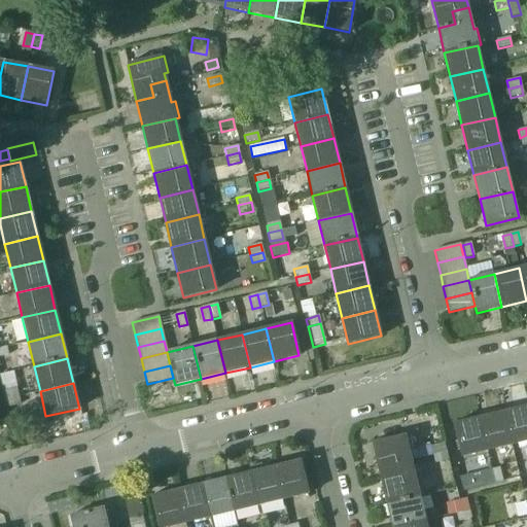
[(3,391),(5,399),(18,396),(16,388),(3,391)]
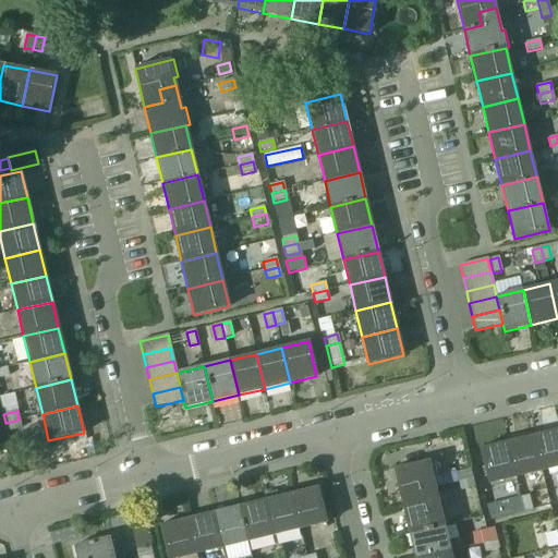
[(19,420),(5,423),(8,432),(21,428),(19,420)]
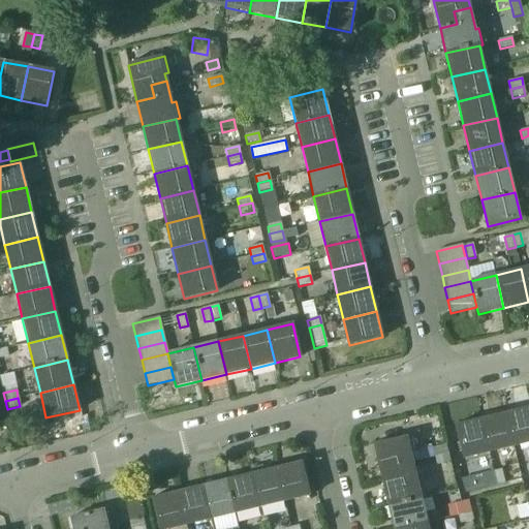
[(528,407),(505,413),(514,446),(528,442),(528,407)]
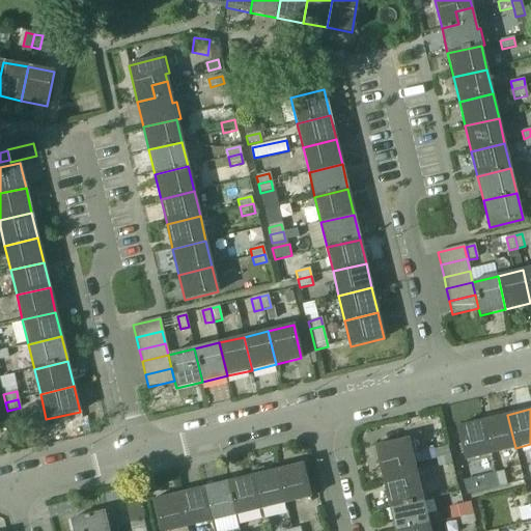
[(507,415),(481,421),(490,454),(515,448),(507,415)]
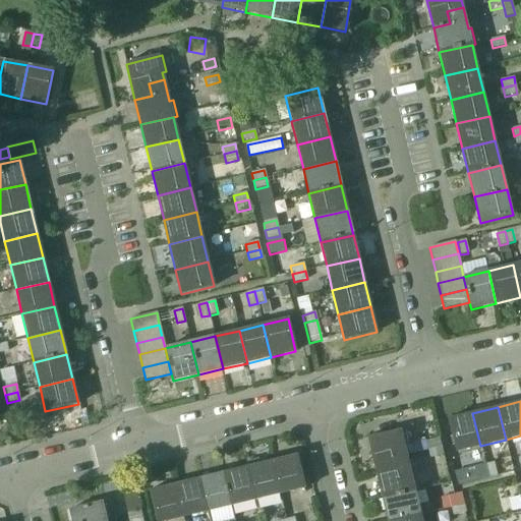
[(472,413),(448,419),(456,452),(480,446),(472,413)]
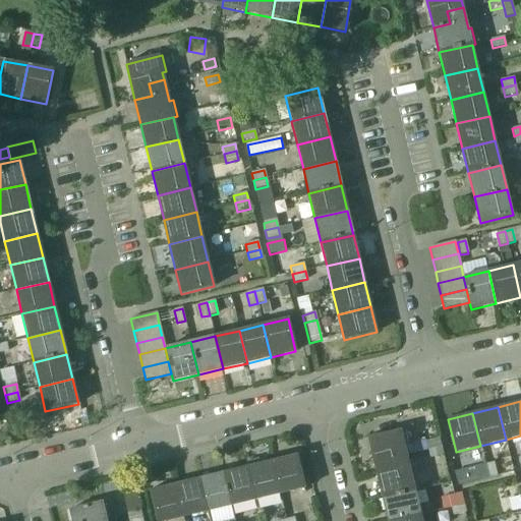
[(404,429),(367,439),(377,474),(391,471),(389,460),(406,456),(404,447),(407,446),(404,429)]
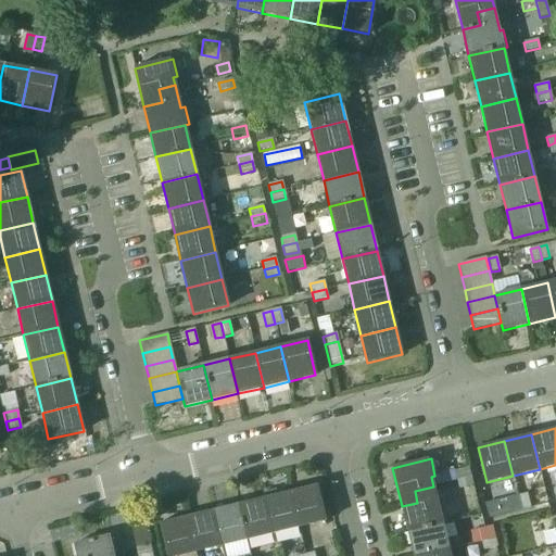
[(455,471),(457,480),(470,477),(468,468),(455,471)]
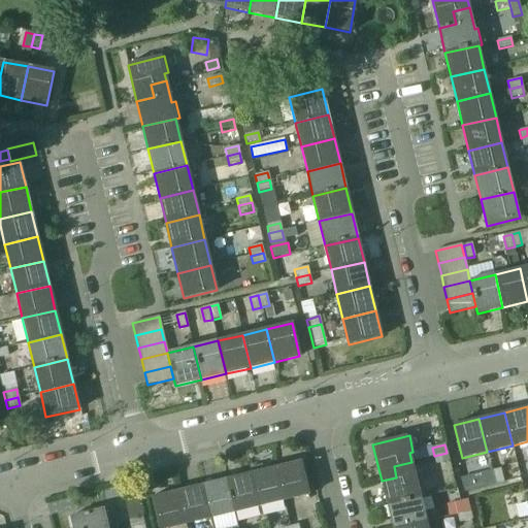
[(449,461),(447,453),(434,456),(436,464),(449,461)]
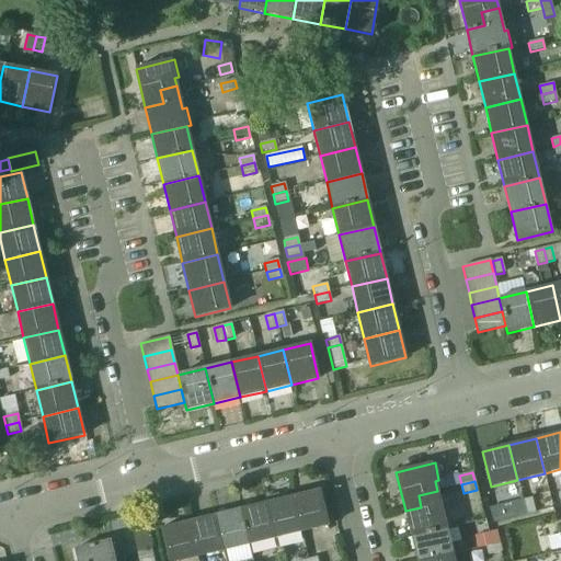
[(319,491),(293,496),(301,533),(328,526),(323,507),(319,491)]
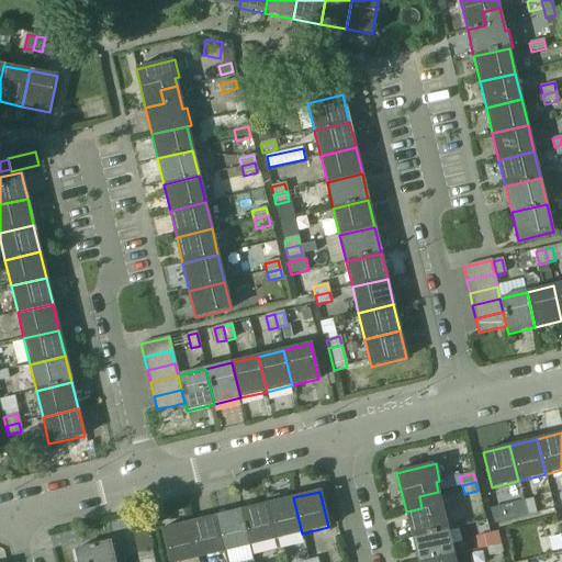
[(422,508),(406,512),(413,539),(448,530),(451,529),(447,512),(444,513),(438,492),(419,496),(422,508)]
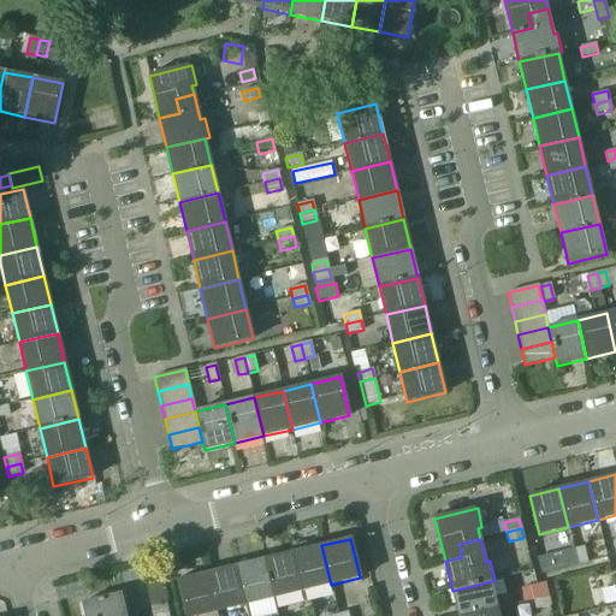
[(321,545),(292,552),(302,591),(331,585),(321,545)]
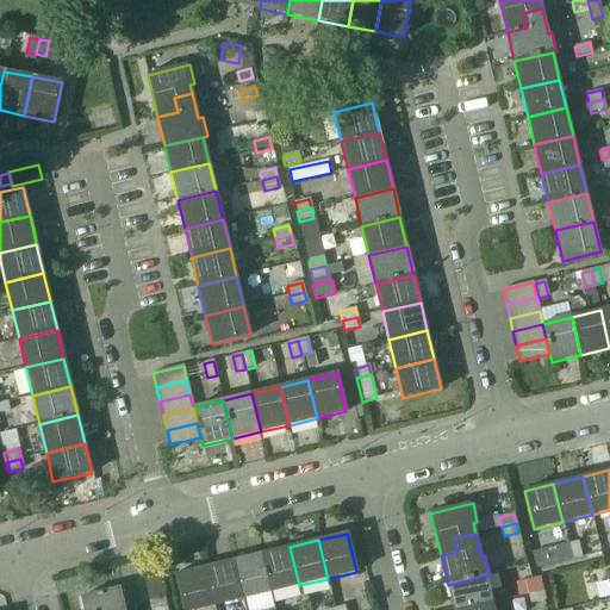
[(578,542),(568,545),(572,559),(582,556),(578,542)]
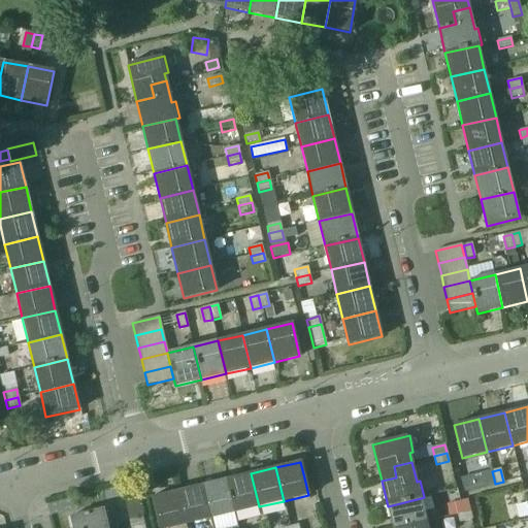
[(492,470),(460,477),(463,492),(495,485),(495,484),(492,471),(492,470)]
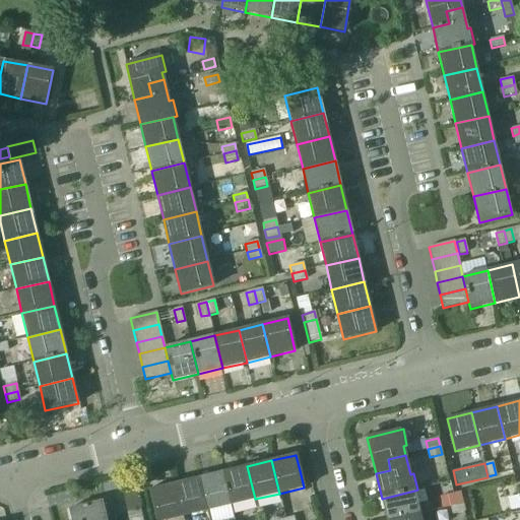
[(247,466),(222,472),(232,505),(255,499),(247,466)]
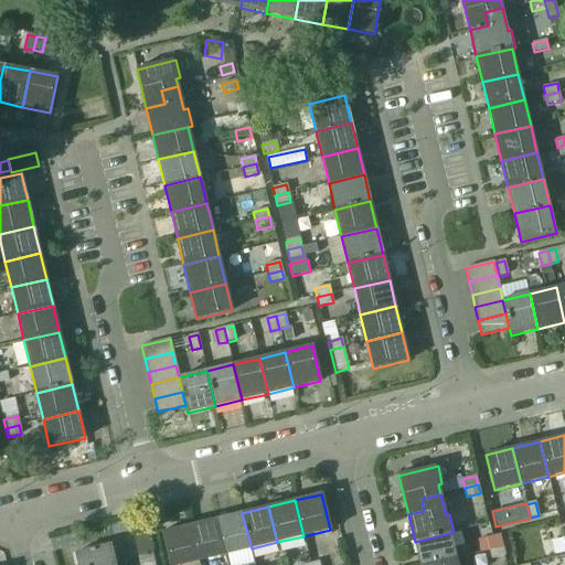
[(242,513),(215,520),(224,555),(252,548),(242,513)]
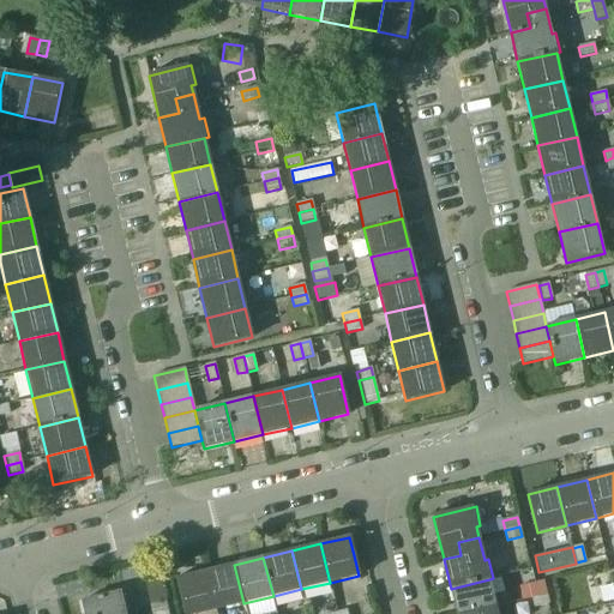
[(234,565),(206,571),(215,611),(244,603),(234,565)]
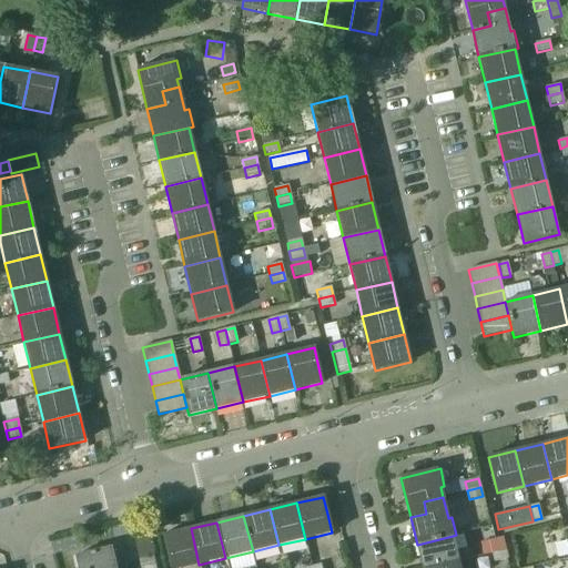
[(191,528),(163,535),(171,567),(183,567),(199,565),(191,528)]
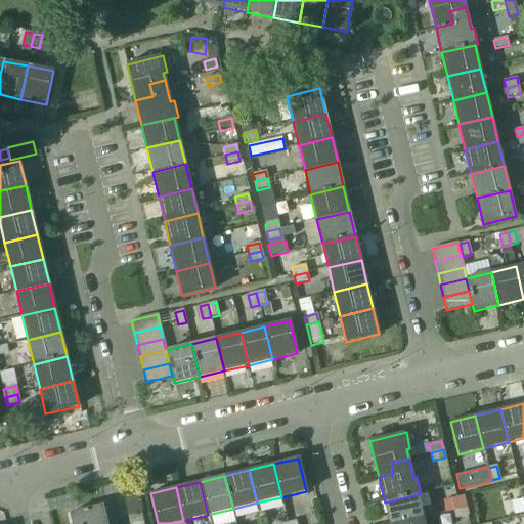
[(418,494),(385,503),(389,523),(397,523),(423,518),(418,494)]
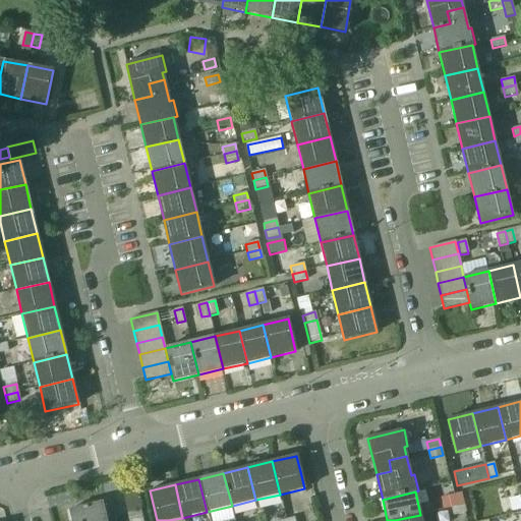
[(461,494),(455,495),(454,495),(456,506),(456,507),(464,505),(461,494)]
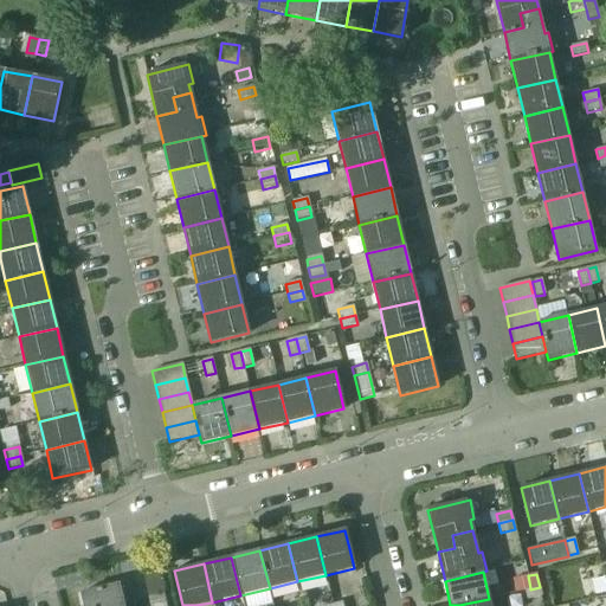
[(122,584),(81,593),(83,605),(123,605),(123,603),(127,601),(122,584)]
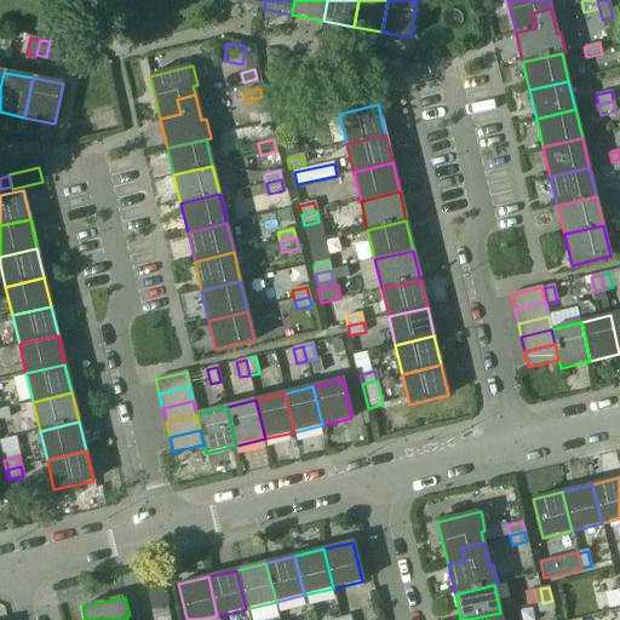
[(543,603),(543,602),(537,604),(539,614),(555,610),(552,601),(543,603)]
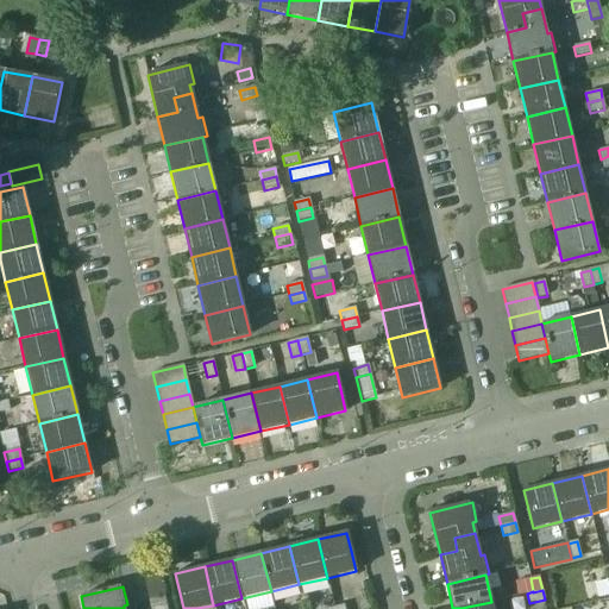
[(149,601),(150,608),(157,608),(165,607),(164,597),(149,601)]
